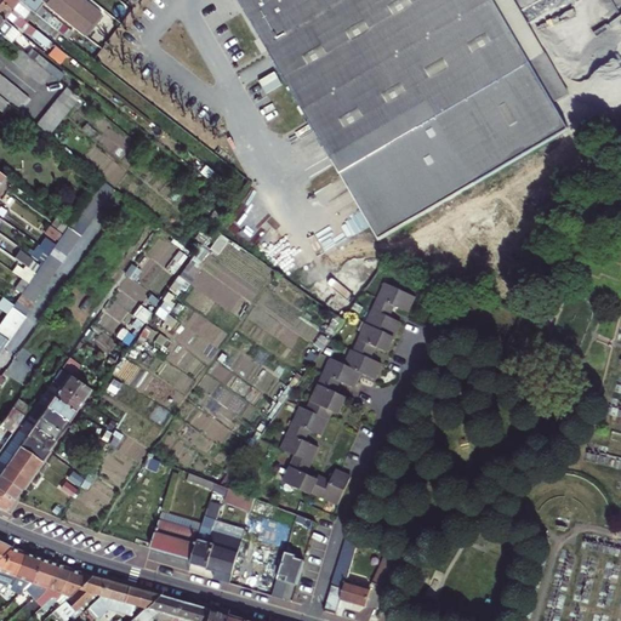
[(53,28),(17,0),(0,0),(0,1),(12,11),(20,17),(20,18),(24,11),(27,13),(27,17),(35,23),(35,24),(47,34),(53,28)]
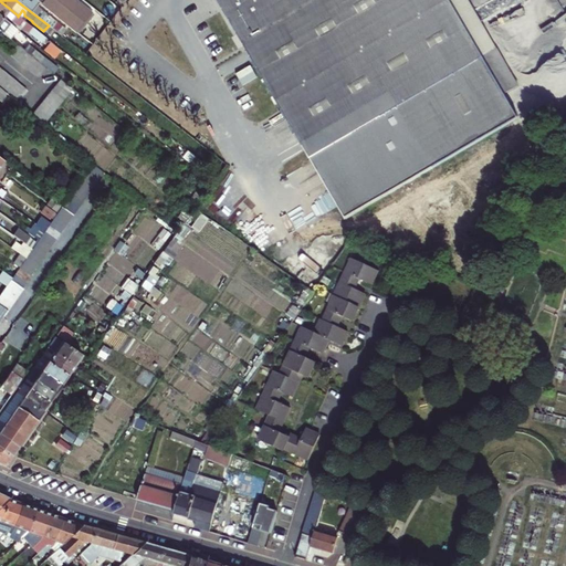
[(16,0),(49,25),(53,29),(56,23),(37,8),(34,10),(27,3),(29,0),(16,0)]
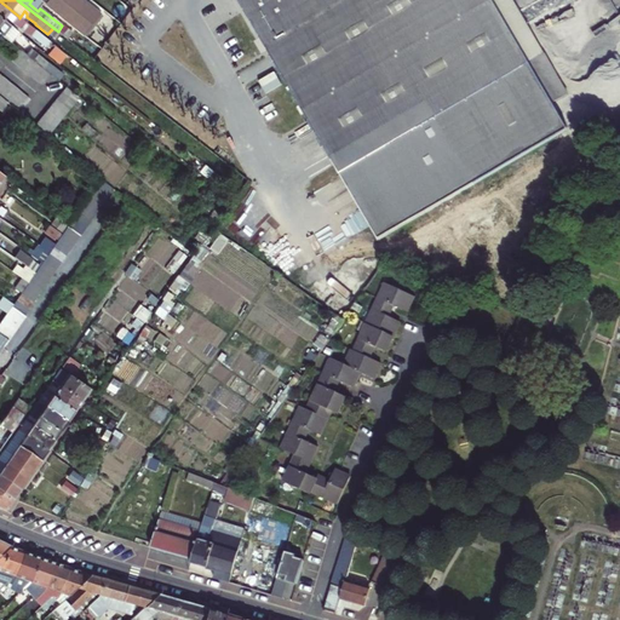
[(38,0),(84,36),(101,15),(82,0),(38,0)]
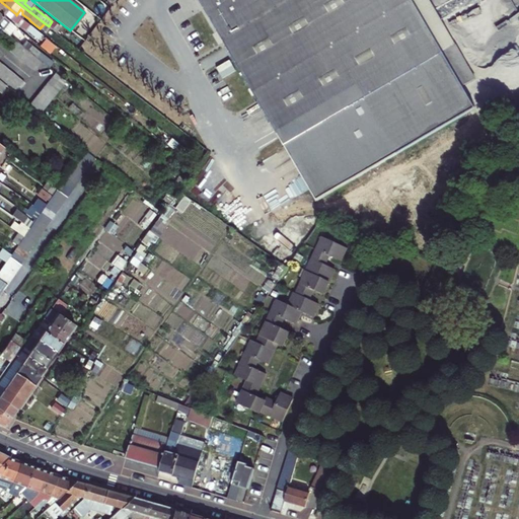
[(453,50),(425,0),(198,0),(311,204),(473,113),(442,57),(453,50)]
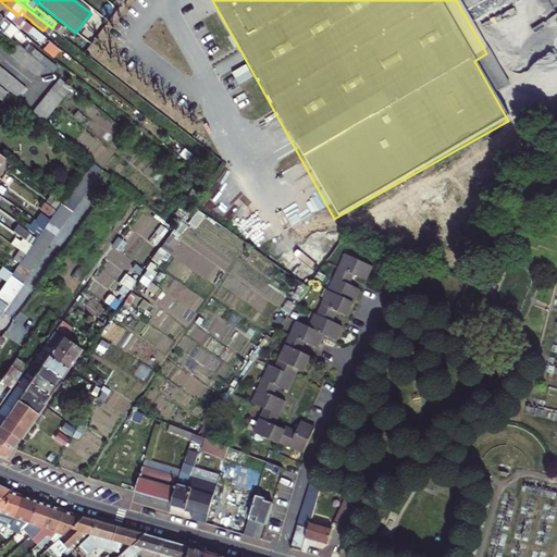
[(11,10),(0,1),(0,16),(9,23),(12,19),(7,15),(11,10)]
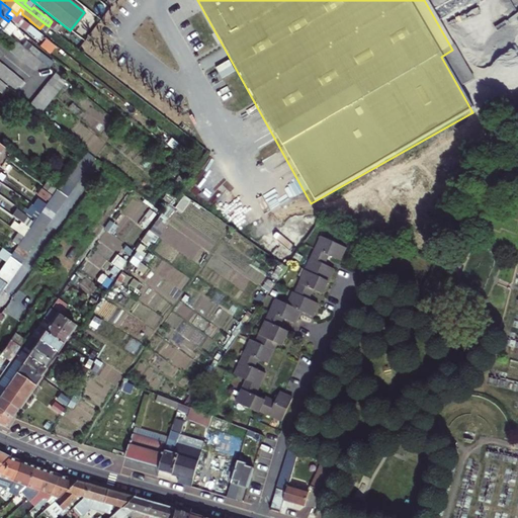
[(0,29),(0,30),(2,31),(9,22),(8,21),(0,15),(0,29)]
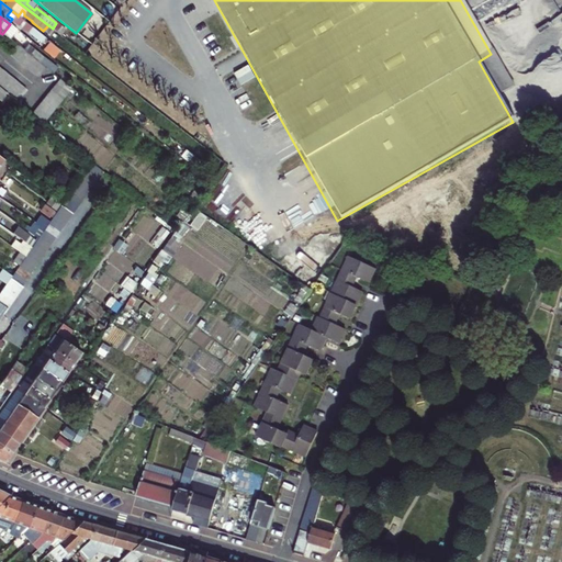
[(32,27),(23,21),(20,25),(29,33),(32,27)]
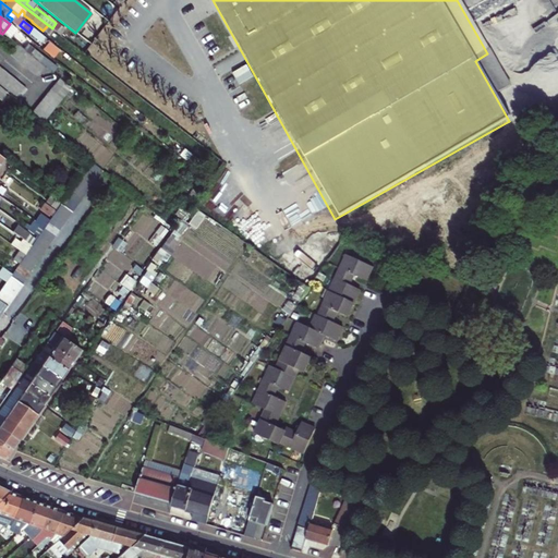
[(19,47),(24,51),(29,56),(35,60),(39,63),(43,58),(19,39),(15,44),(19,47)]
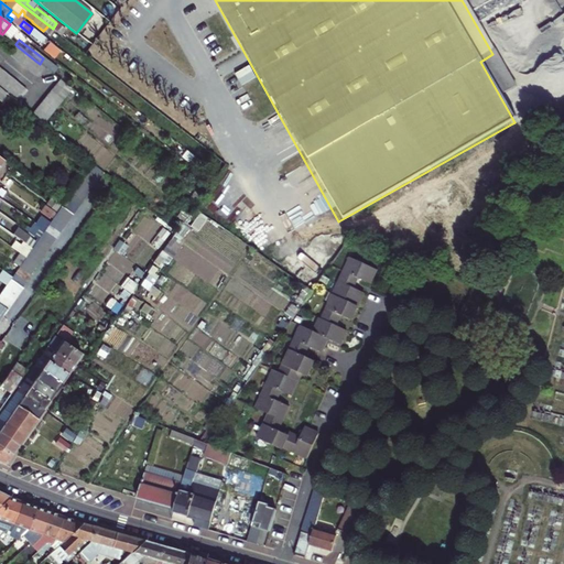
[(19,47),(12,55),(18,60),(24,52),(19,47)]
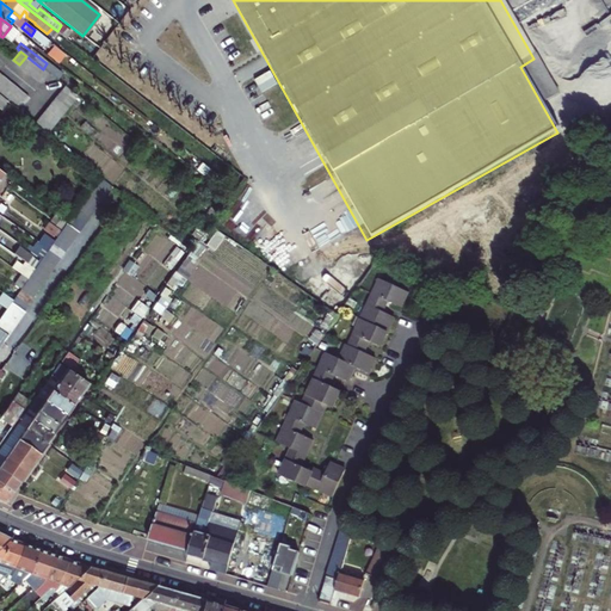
[(26,56),(19,65),(25,69),(32,61),(26,56)]
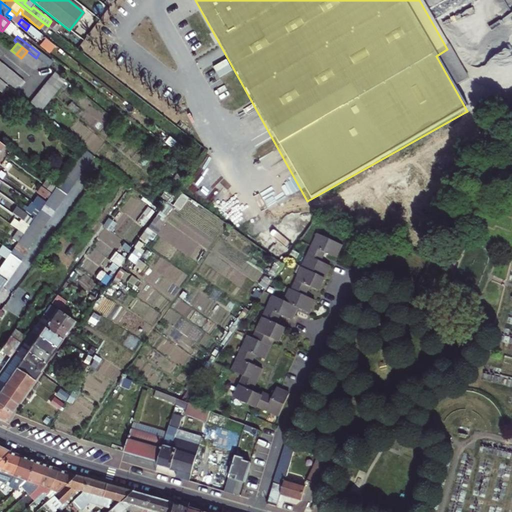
[(31,66),(26,62),(21,58),(16,54),(11,50),(10,52),(30,68),(31,66)]
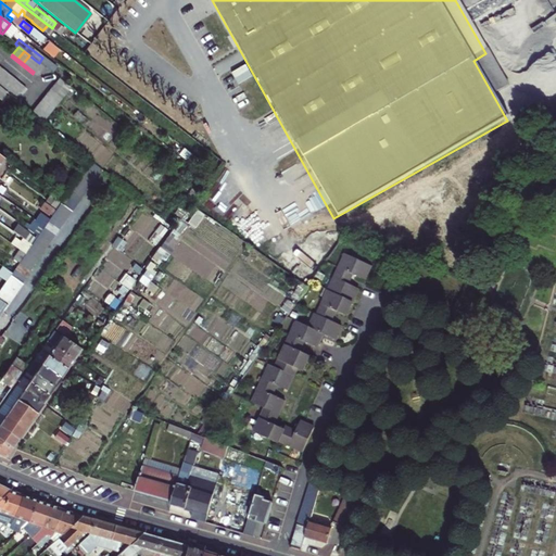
[(29,55),(23,63),(28,67),(35,60),(29,55)]
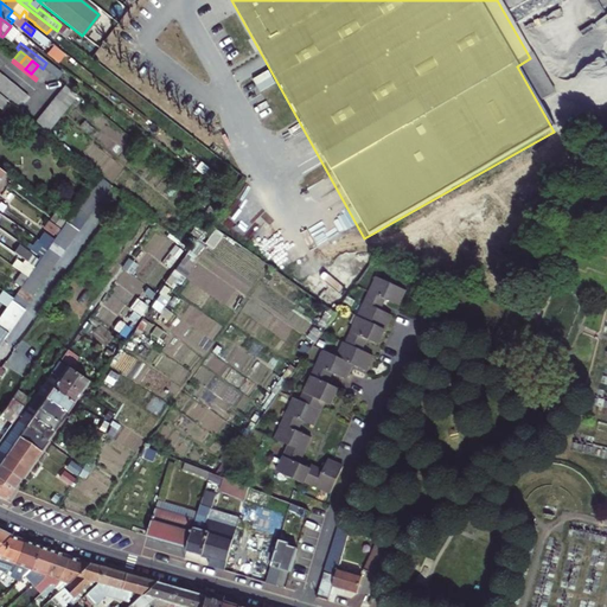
[(38,65),(31,74),(37,78),(44,70),(43,69),(38,65)]
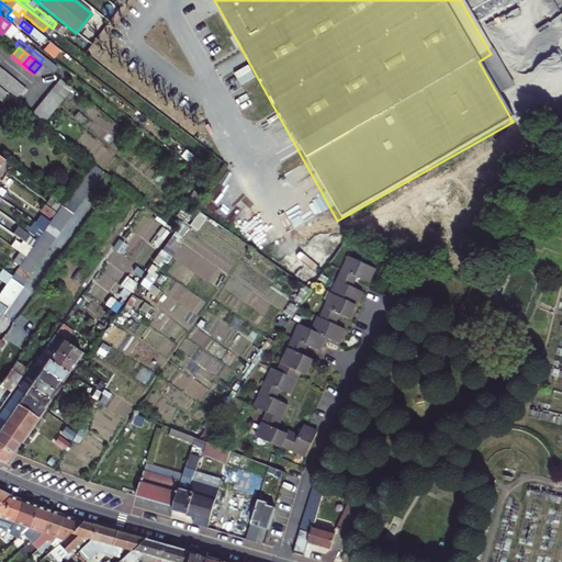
[(41,65),(34,72),(33,75),(38,79),(46,69),(41,65)]
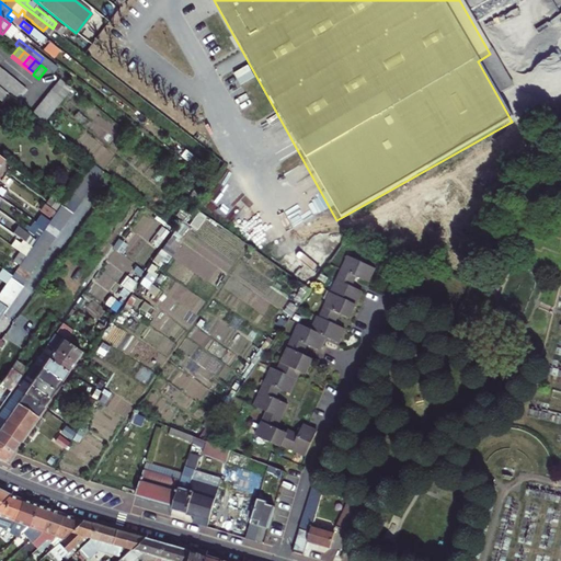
[(9,82),(15,88),(22,86),(12,78),(7,73),(1,69),(0,69),(0,75),(3,78),(9,82)]
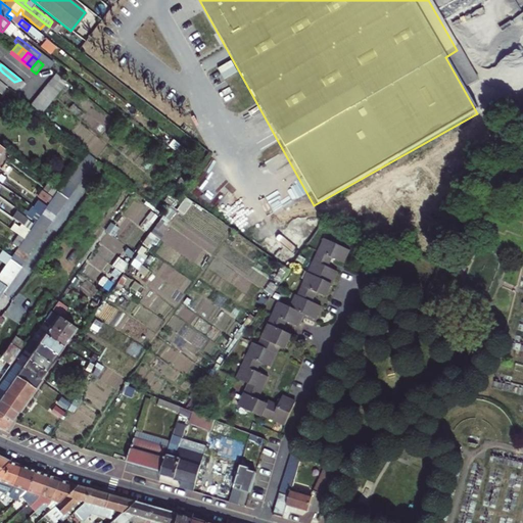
[(3,73),(0,69),(0,83),(1,84),(8,90),(14,82),(8,77),(3,73)]
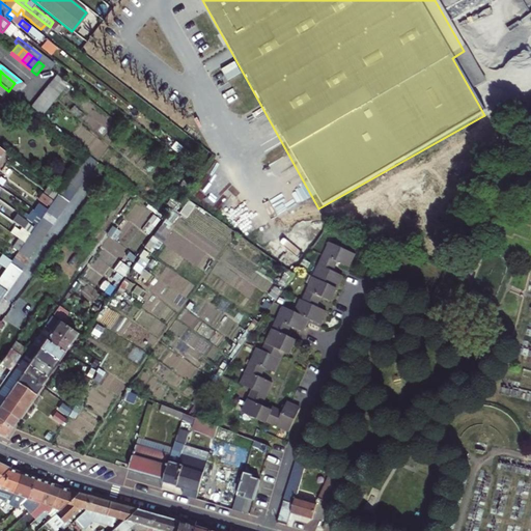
[(42,117),(68,85),(57,76),(30,109),(42,117)]
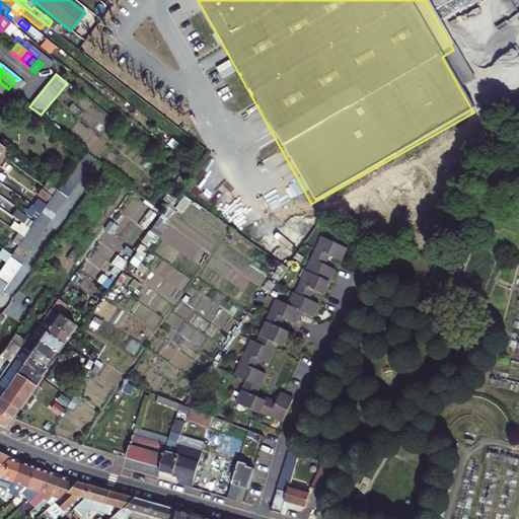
[(14,81),(8,89),(13,92),(17,96),(26,84),(21,80),(20,79),(14,81)]
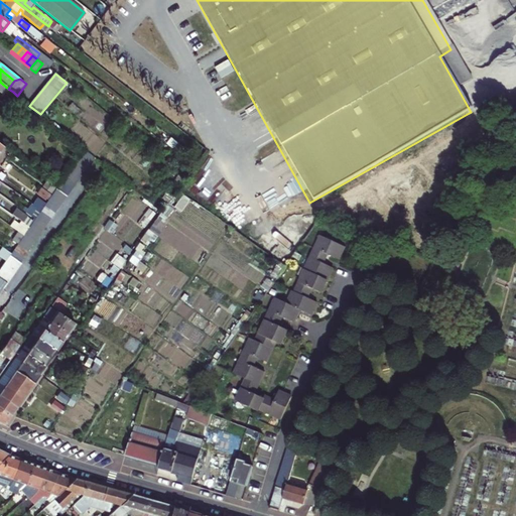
[(0,94),(2,97),(8,89),(1,83),(0,84),(0,94)]
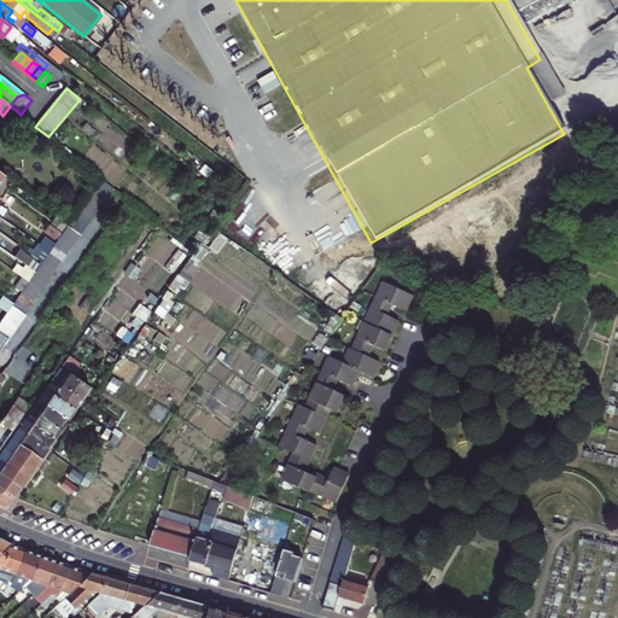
[(97,186),(110,194),(114,190),(101,180),(97,186)]
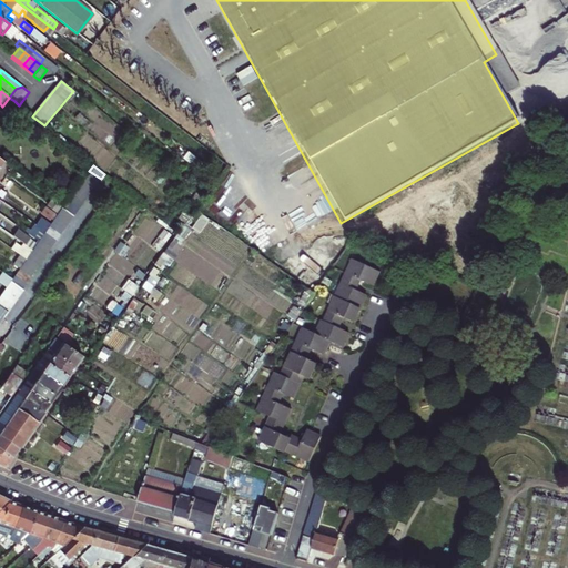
[(84,178),(97,185),(101,179),(89,171),(84,178)]
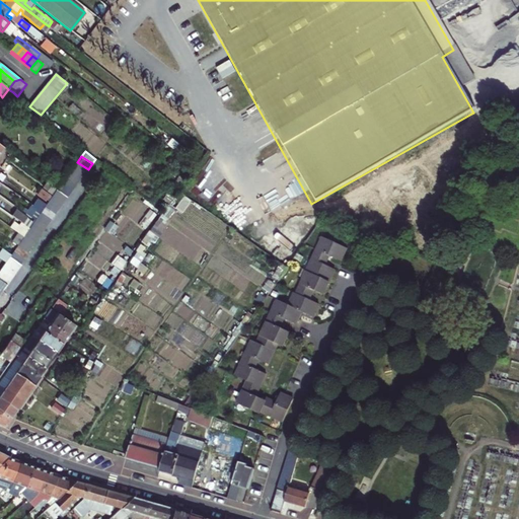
[(83,176),(88,169),(77,162),(73,168),(83,176)]
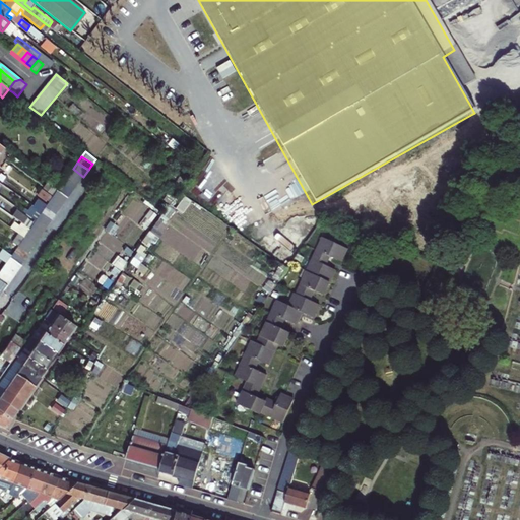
[(82,179),(83,177),(73,169),(69,174),(80,182),(82,179)]
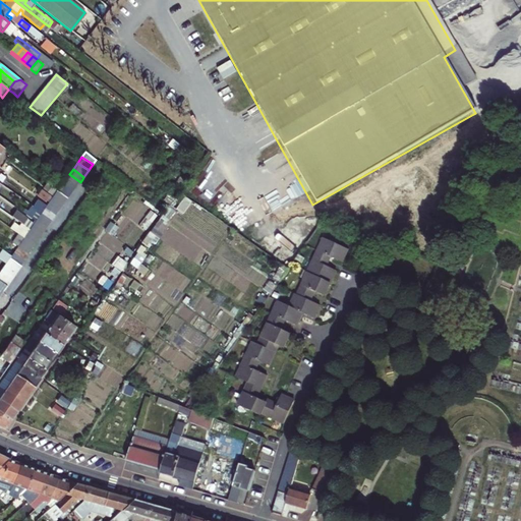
[(66,180),(76,187),(80,182),(69,174),(66,180)]
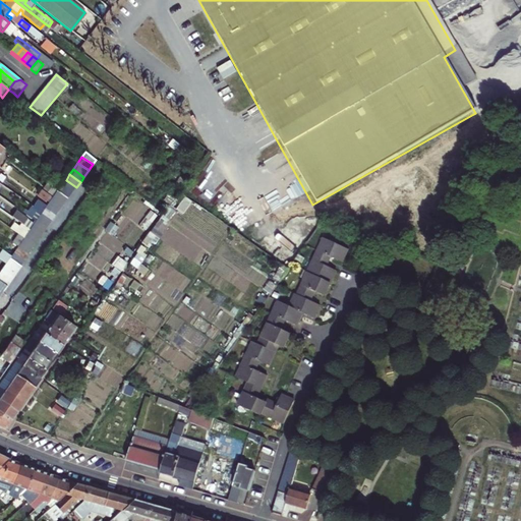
[(62,185),(73,192),(76,187),(66,180),(62,185)]
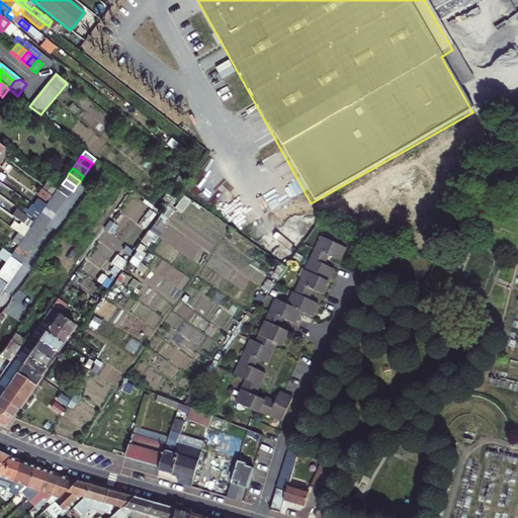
[(69,197),(73,191),(62,184),(60,187),(58,189),(69,197)]
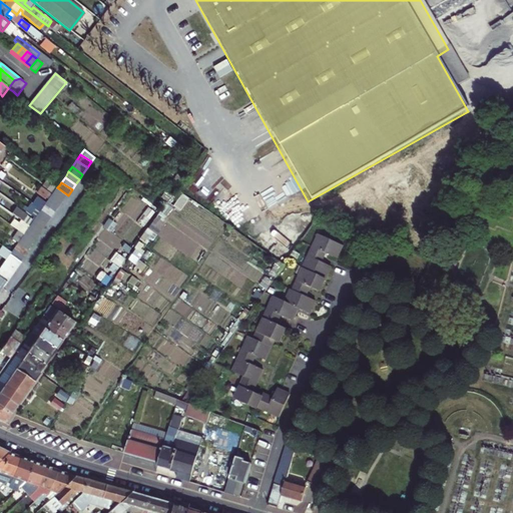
[(57,187),(53,193),(64,200),(68,195),(57,187)]
